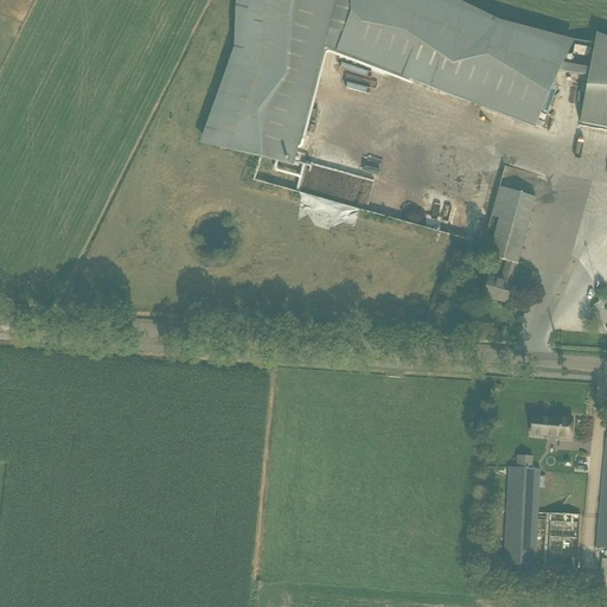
[(294,165),(325,48),(336,0),(249,0),(212,144),(294,165)]
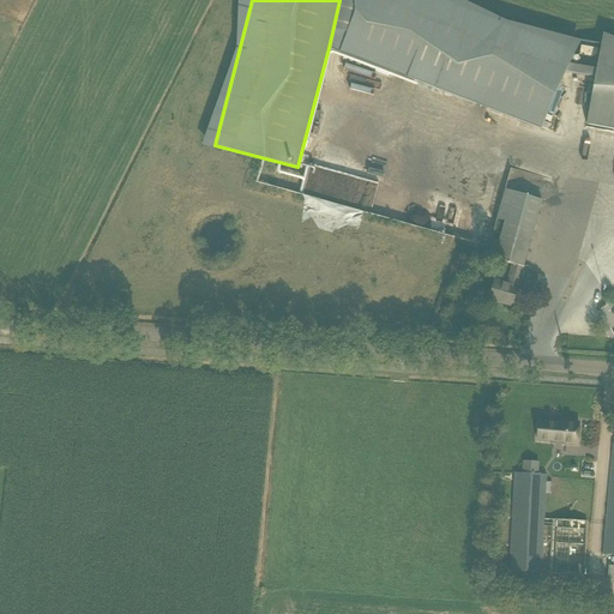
[(566,67),(595,78),(601,44),(579,41),(571,50),(443,0),(339,0),(329,48),(541,131),(566,67)]
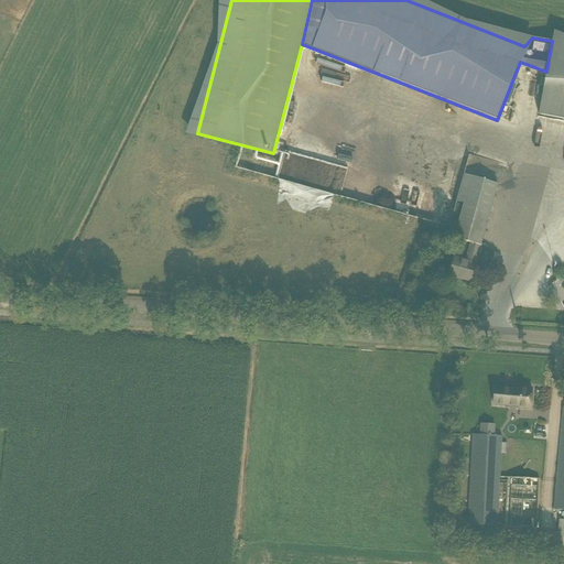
[(563,119),(563,38),(553,36),(539,115),(563,119)]
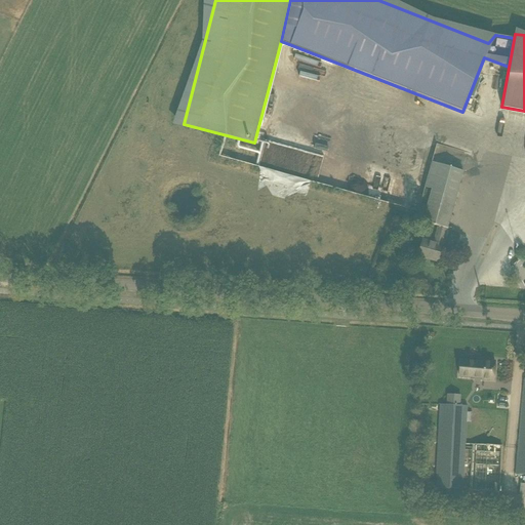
[(487,144),(500,147),(503,132),(490,129),(487,144)]
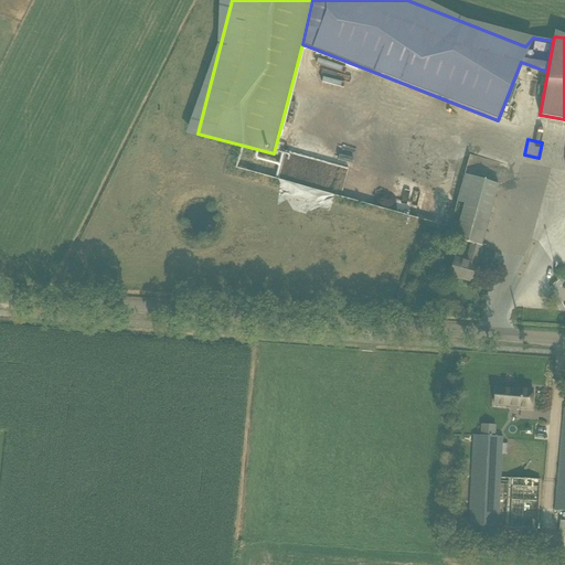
[(340,196),(348,167),(283,150),(275,180),(340,196)]
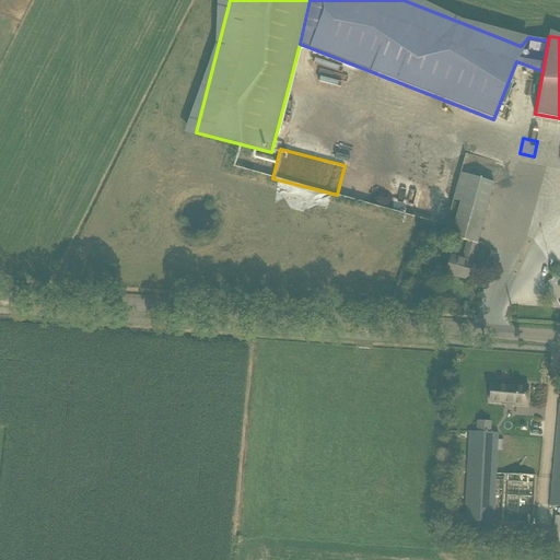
[(467,279),(470,268),(494,184),(467,176),(461,174),(454,200),(459,201),(455,219),(451,236),(450,237),(468,243),(463,261),(451,258),(450,263),(446,273),(467,279)]
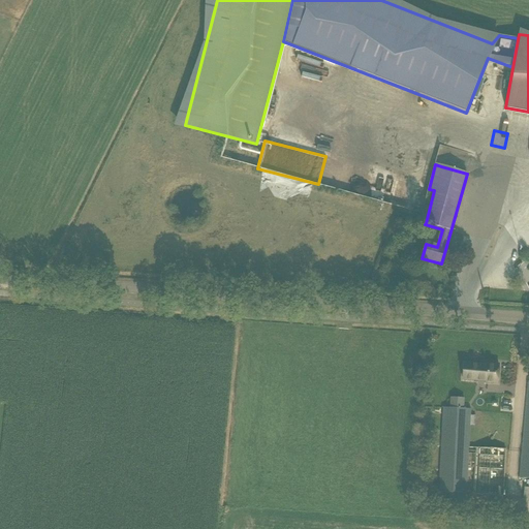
[(464,364),(463,379),(475,380),(475,376),(487,377),(486,381),(486,382),(497,383),(499,366),(488,364),(488,365),(464,364)]
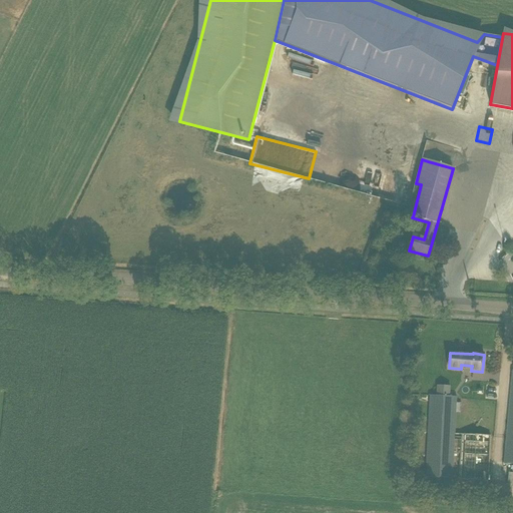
[(512,370),(512,371),(504,464),(512,464),(512,370)]
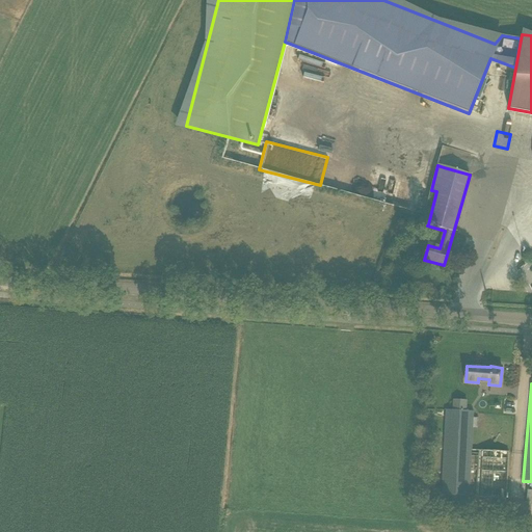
[(446,409),(441,495),(469,497),(471,457),(471,450),(472,428),(473,418),(473,411),(466,410),(462,410),(462,409),(460,409),(460,410),(453,410),(446,409)]
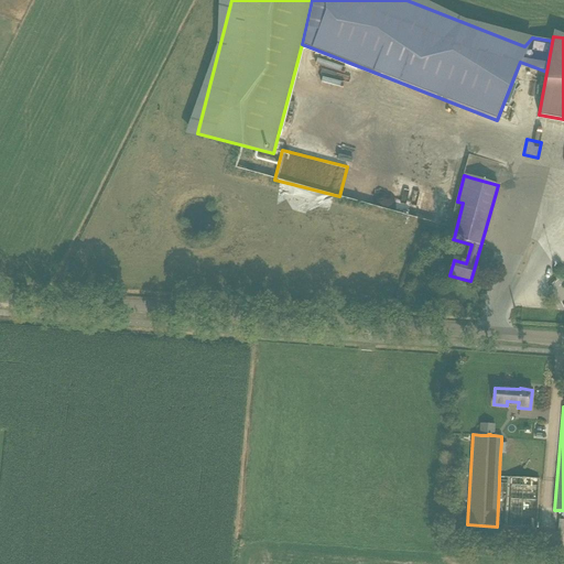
[(507,485),(505,527),(537,529),(539,479),(500,477),(499,485),(507,485)]
